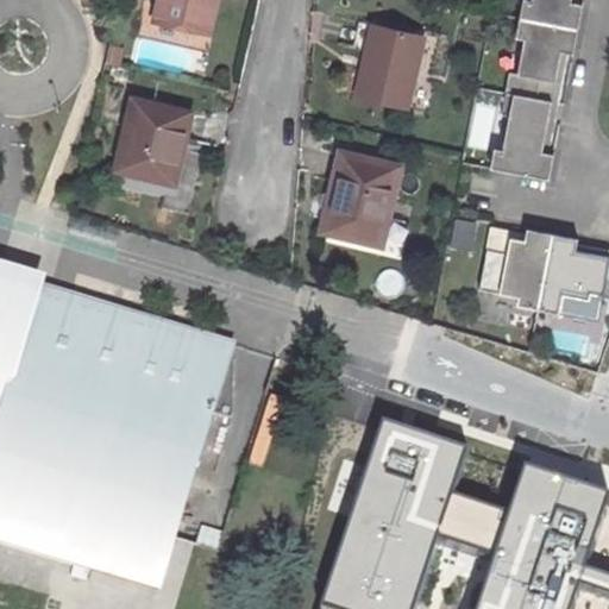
[(200,32),(208,0),(158,0),(155,22),(200,32)]
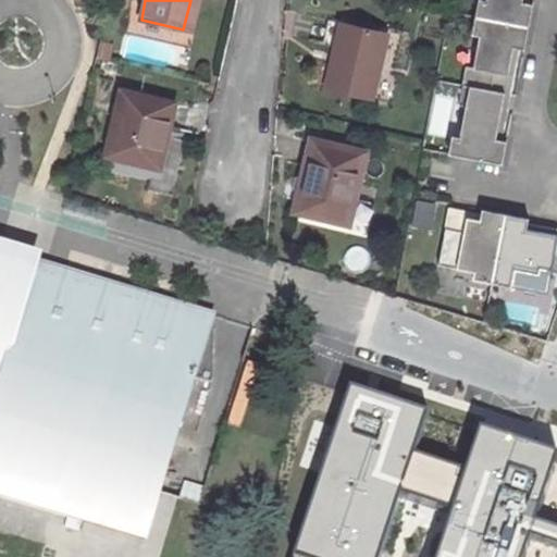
[(190,0),(183,29),(193,31),(199,0),(190,0)]
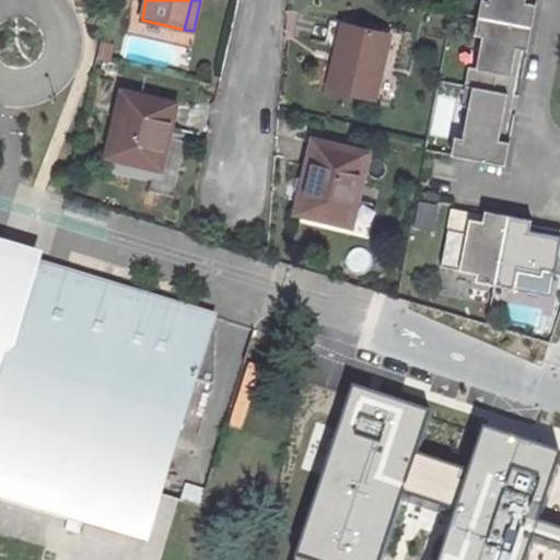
[(489,0),(489,1),(482,0),(481,0),(478,18),(532,27),(536,4),(525,2),(525,0),(489,0)]
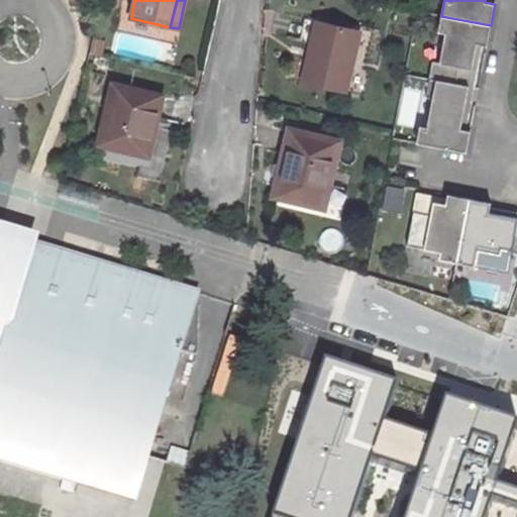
[(429,79),(455,84),(458,68),(472,71),(477,44),(487,46),(491,25),(441,16),(438,33),(445,34),(439,63),(432,62),(429,79)]
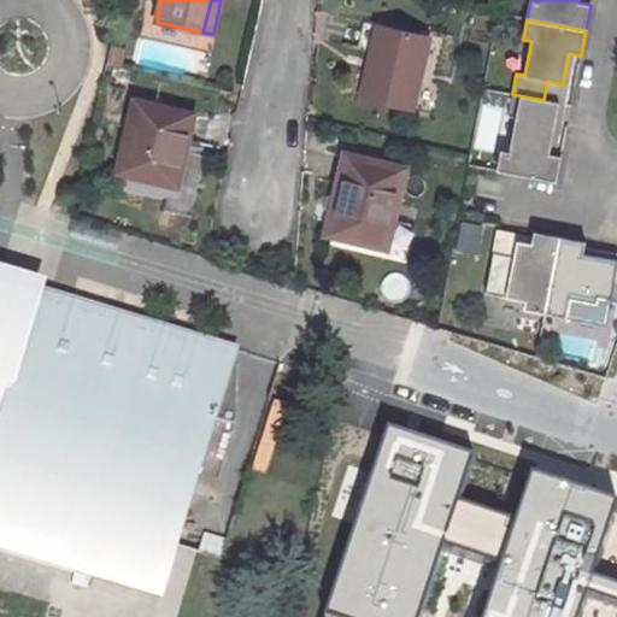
[(412,111),(429,37),(378,25),(362,99),(412,111)]
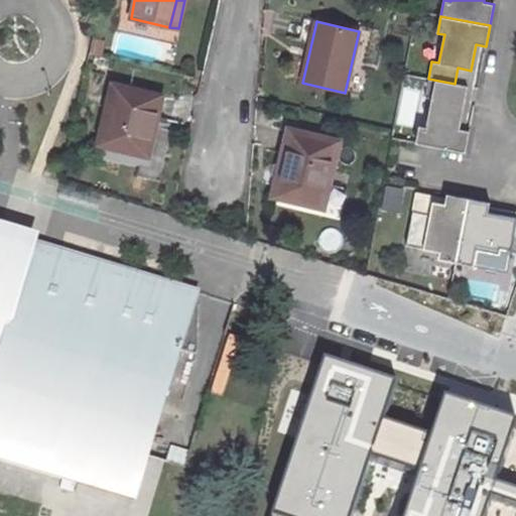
[(96,40),(92,55),(101,56),(105,42),(96,40)]
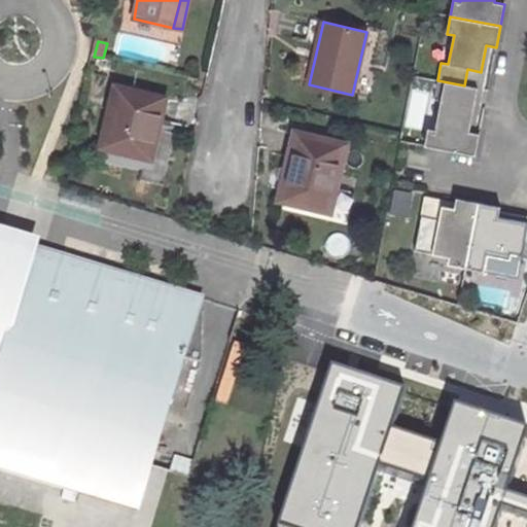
[(467,69),(464,85),(478,89),(481,72),(467,69)]
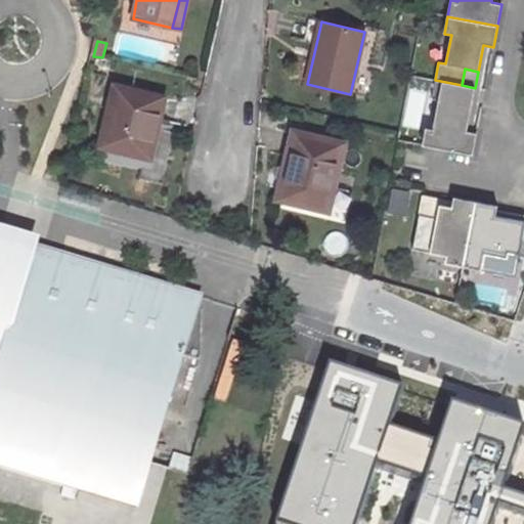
[(422,146),(472,156),(476,134),(466,132),(475,88),(462,85),(435,80),(431,98),(438,100),(432,130),(426,129),(422,146)]
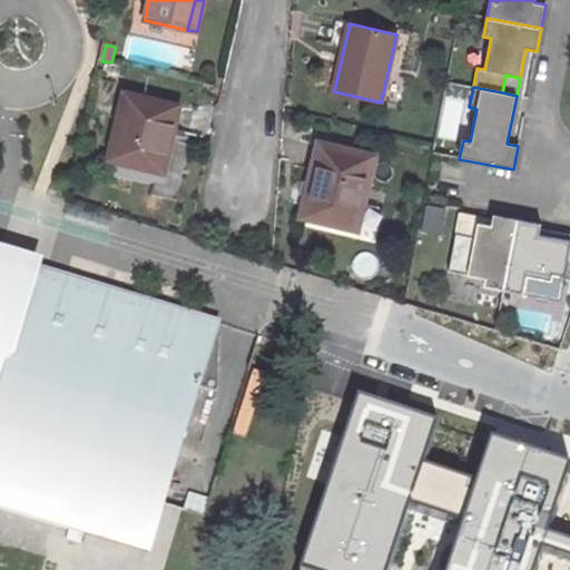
[(125,95),(109,159),(150,168),(160,128),(165,129),(172,105),(125,95)]
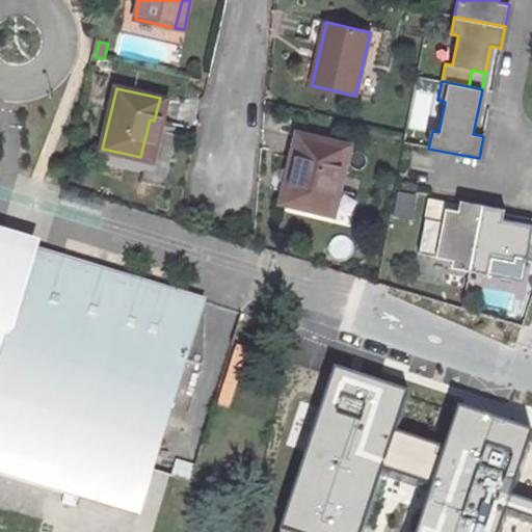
[(153,160),(161,122),(154,121),(150,120),(140,157),(153,160)]
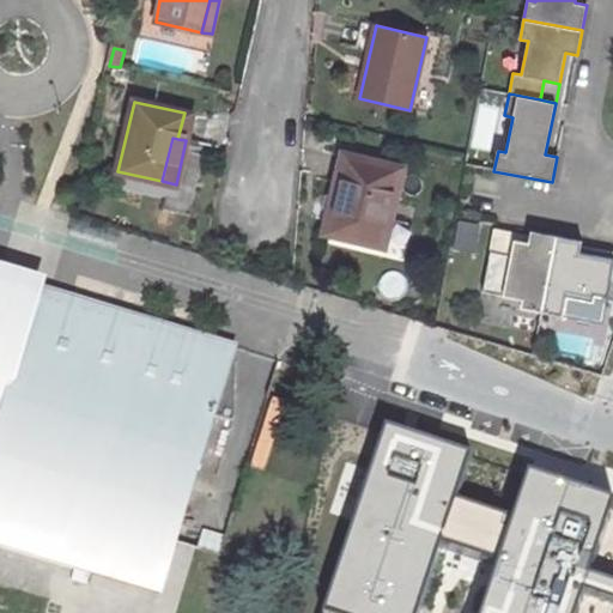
[(341,155),(323,234),(377,246),(388,198),(396,200),(404,170),(341,155)]
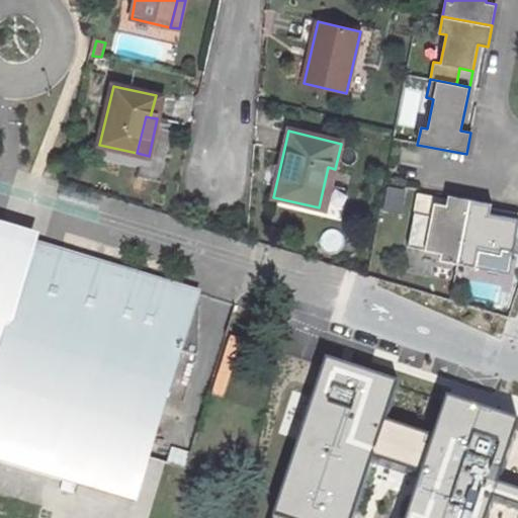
[(457,264),(470,200),(448,195),(447,205),(435,203),(432,216),(415,212),(408,248),(441,254),(440,261),(457,264)]
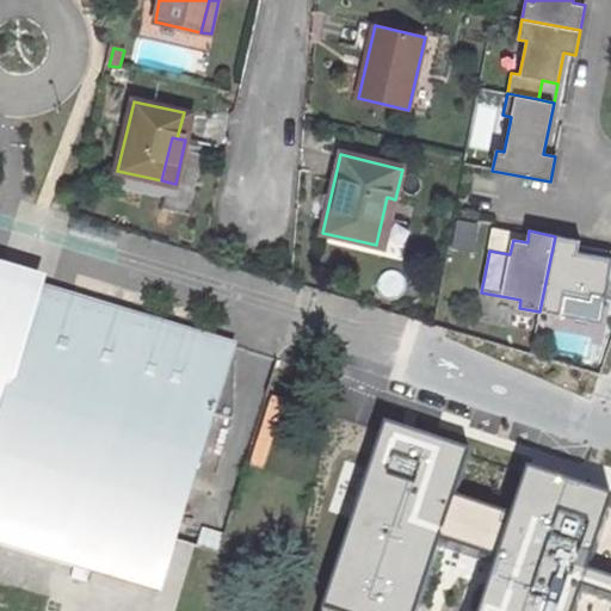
[(492,236),(489,251),(510,254),(513,240),(492,236)]
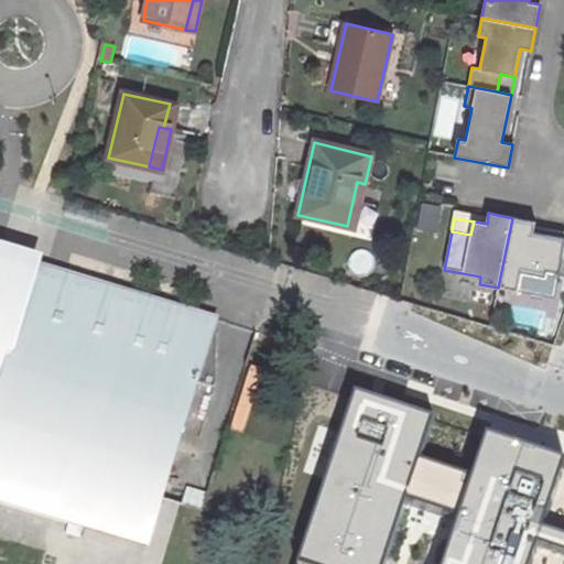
[(563,239),(533,234),(535,223),(512,218),(498,288),(518,292),(519,284),(555,292),(563,247),(563,239)]
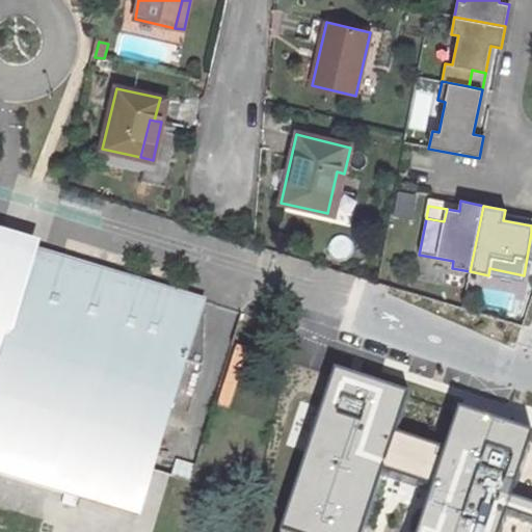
[(211,307),(0,243),(0,486),(143,530),(211,307)]
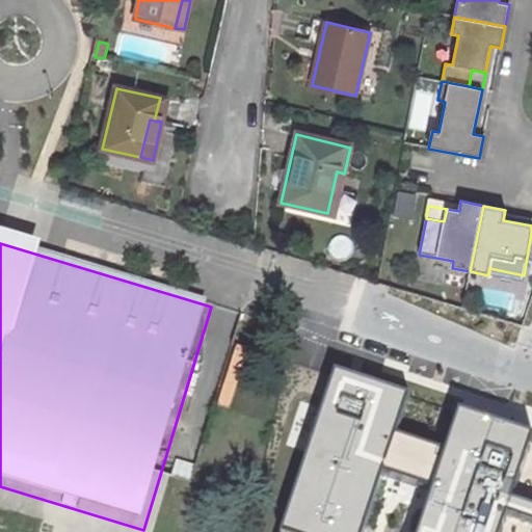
[(382,382),(321,364),(267,531),(338,531),(361,460),(403,474),(384,531),(531,531),(531,439),(501,430),(505,419),(433,397),(421,437),(371,422),(382,382)]
